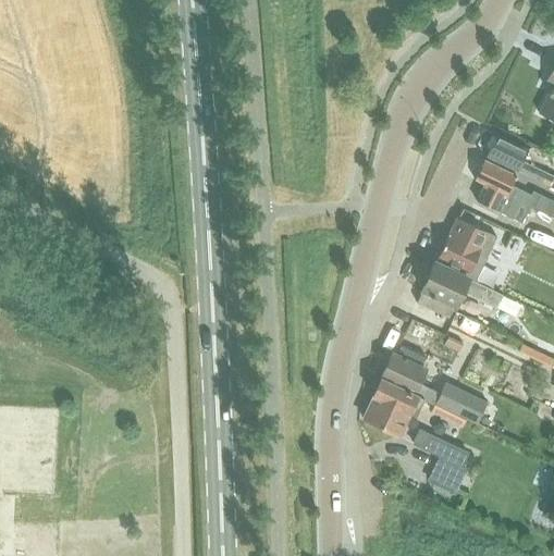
[(553,88),(541,113),(553,119),(553,69),(548,81),(553,83),(553,88)]
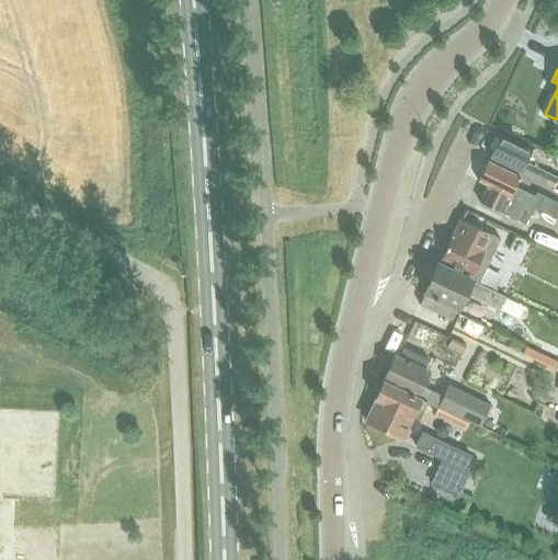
[(555,189),(557,184),(557,176),(528,162),(534,151),(502,136),(491,158),(555,189)]
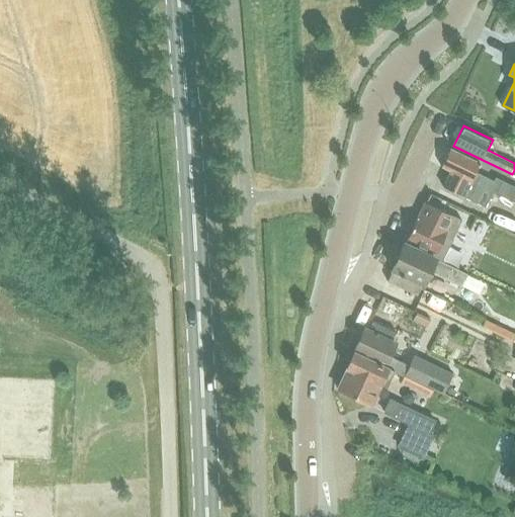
[(495,181),(476,172),(481,163),(452,149),(443,167),(452,171),(444,187),(487,207),(494,191),(514,201),(514,187),(496,178),(495,181)]
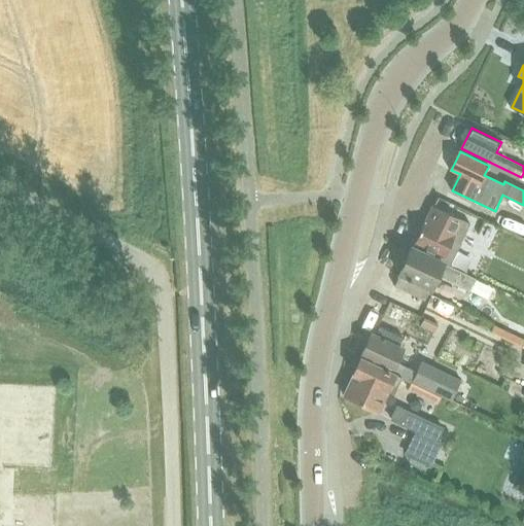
[(470,224),(463,220),(433,206),(426,221),(425,221),(415,244),(413,249),(443,263),(450,248),(457,251),(470,224)]
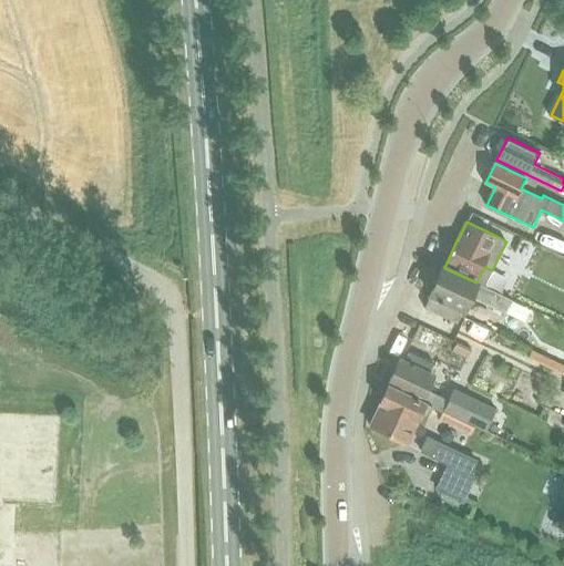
[(477,283),(444,268),(443,267),(430,295),(431,295),(426,308),(458,323),(463,310),(464,311),(472,295),(506,311),(512,299),(477,283)]
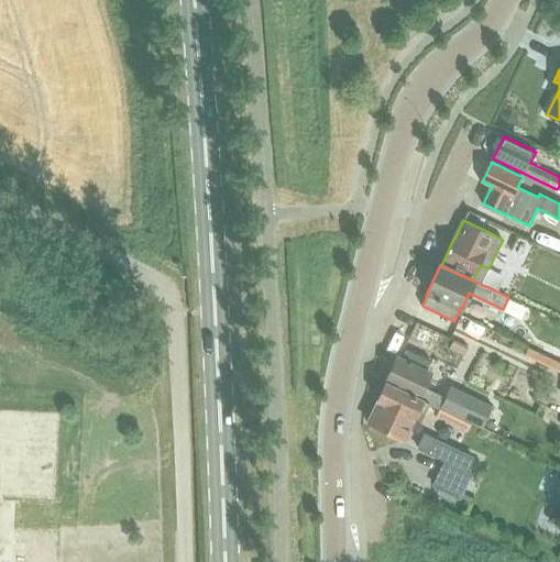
[(456,339),(451,348),(465,354),(470,345),(456,339)]
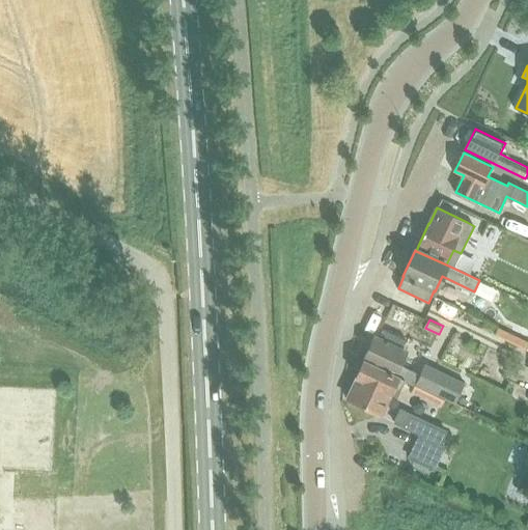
[(374,336),(363,361),(406,381),(454,405),(465,384),(426,365),(421,375),(399,366),(407,352),(374,336)]
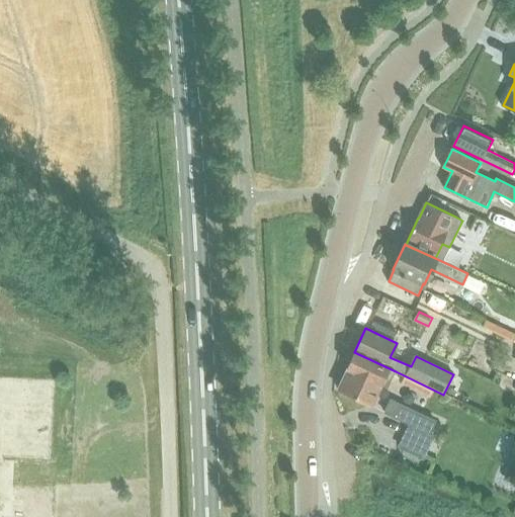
[(349,369),(339,390),(371,406),(382,383),(388,386),(396,371),(354,352),(353,355),(349,355),(346,362),(348,365),(347,368),(349,369)]
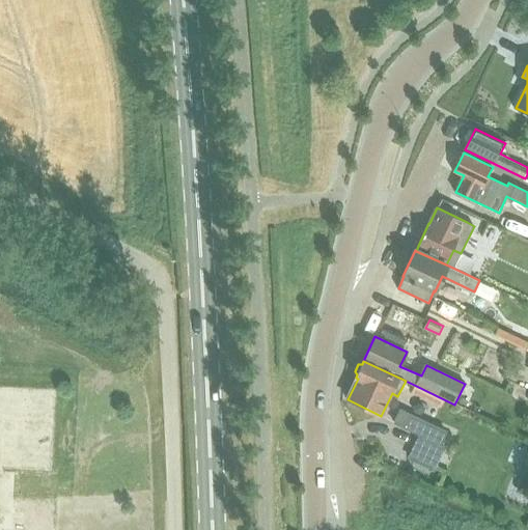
[(518,398),(525,402),(527,398),(527,393),(522,390),(518,398)]
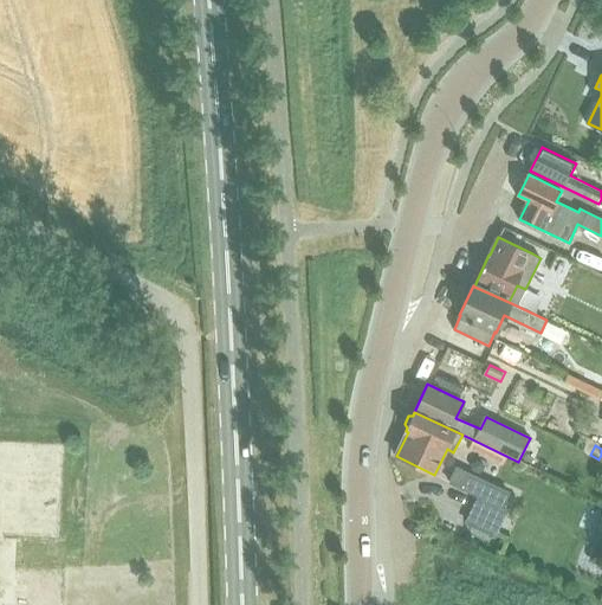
[(452,483),(480,496),(507,509),(513,495),(458,469),(452,483)]
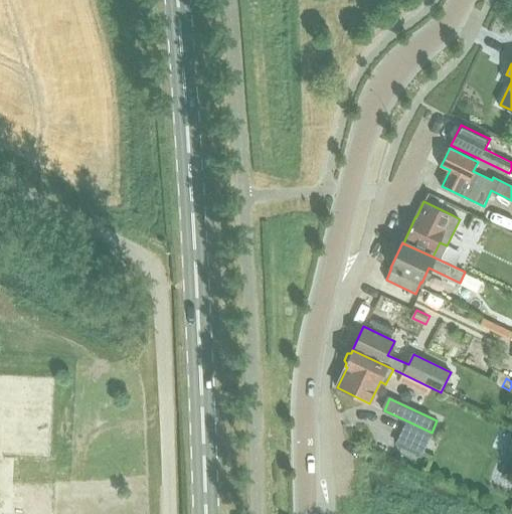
[(432,433),(408,421),(397,446),(422,458),(434,435),(431,434),(432,433)]
